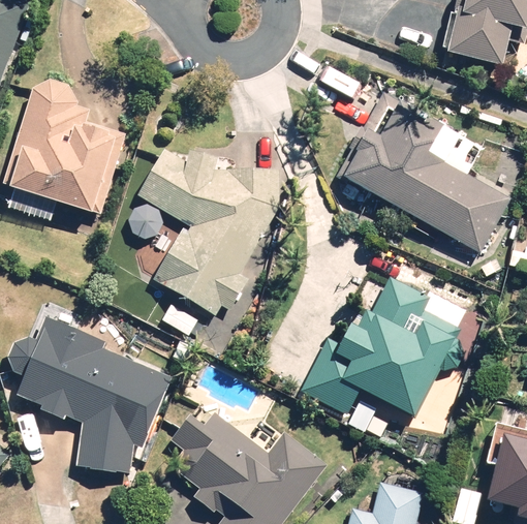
[(0,0),(0,85),(28,3),(19,0),(0,0)]
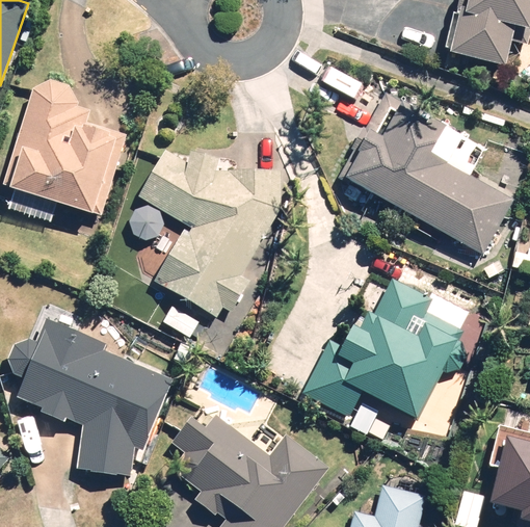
[(460,0),(447,55),(503,69),(512,29),(528,33),(529,26),(529,0),(460,0)]
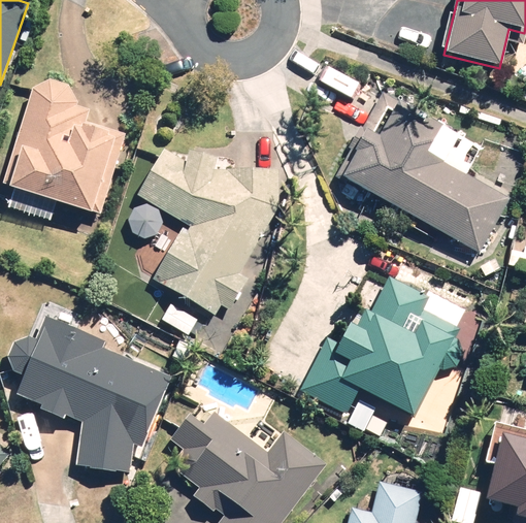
[(1,188),(11,190),(6,206),(51,220),(54,206),(97,220),(122,133),(85,123),(89,108),(77,105),(67,85),(47,78),(30,89),(1,188)]
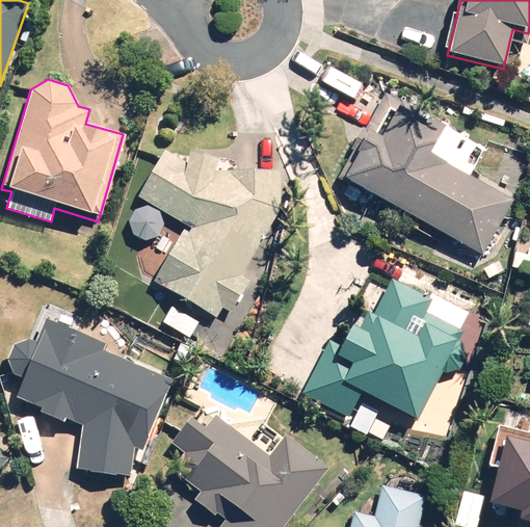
[(364,130),(338,177),(483,256),(513,200),(469,176),(483,150),(440,126),(436,132),(396,110),(380,139),(364,130)]
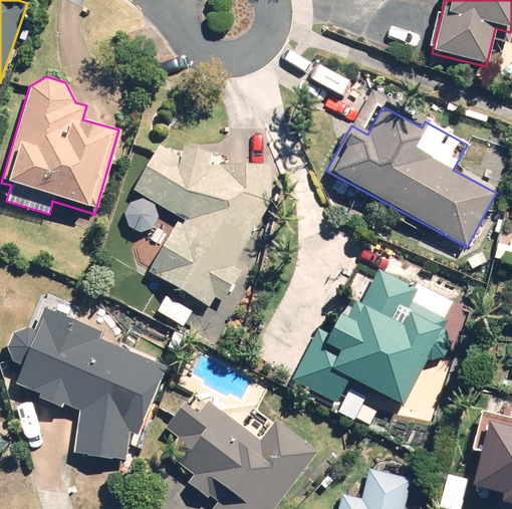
[(234,264),(272,202),(271,166),(210,164),(212,156),(183,148),(180,157),(161,145),(134,189),(181,217),(149,270),(208,305),(215,294),(224,299),(242,269),(234,264)]
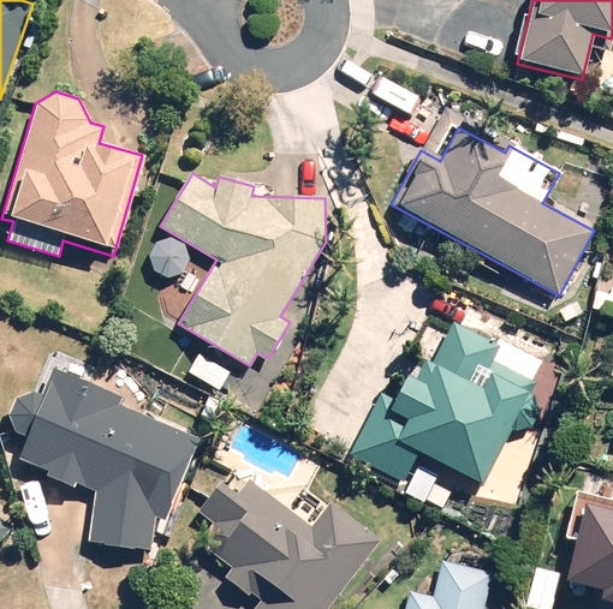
[(396,399),(382,392),(349,457),(447,507),(454,491),(433,481),(439,469),(477,488),(542,360),(493,335),(489,342),(452,323),(430,365),(423,362),(411,384),(405,381),(396,399)]
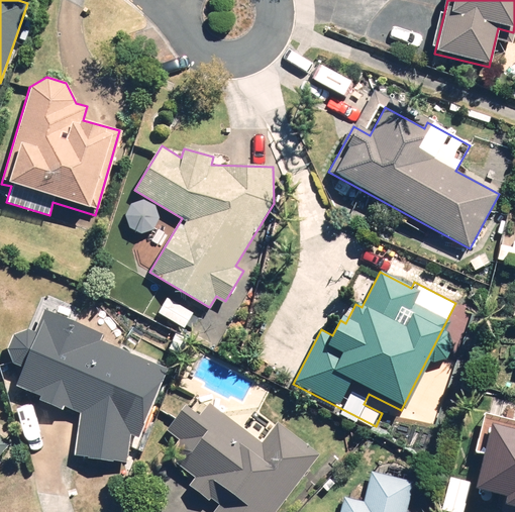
[(193,311),(166,298),(159,313),(186,326),(193,311)]
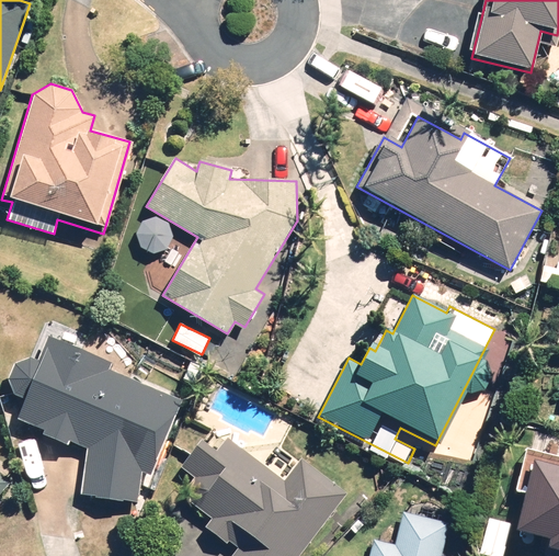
[(112,364),(46,338),(40,362),(14,354),(3,390),(23,396),(16,416),(41,423),(36,439),(61,446),(64,440),(86,446),(81,498),(139,502),(143,472),(151,475),(181,398),(110,370),(112,364)]
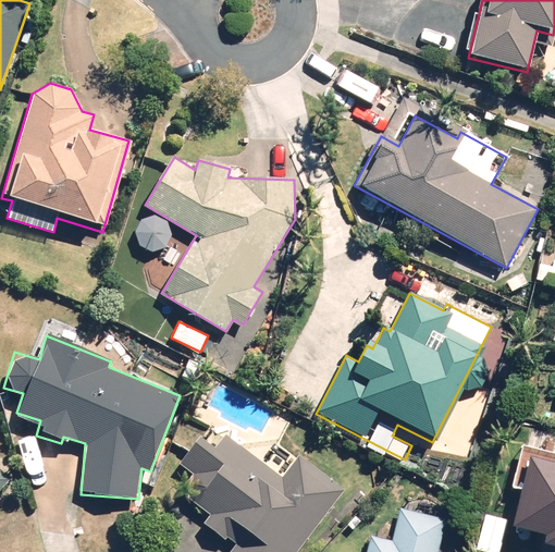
[(295,551),(344,488),(298,453),(282,476),(226,432),(212,450),(197,439),(179,463),(192,473),(184,483),(194,491),(187,500),(208,515),(201,525),(220,539),(223,534),(235,543),(227,551),(295,551)]
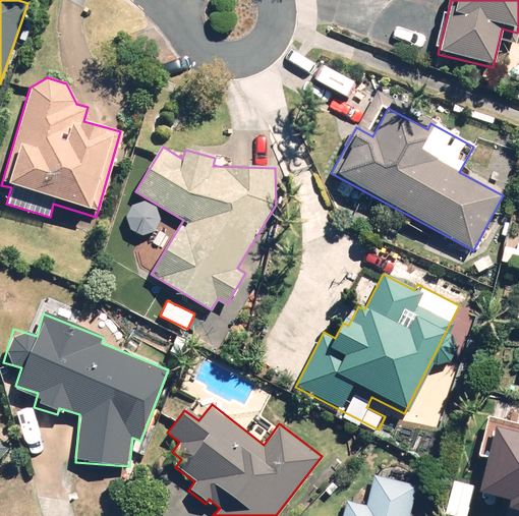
[(518,434),(489,426),(474,491),(508,498),(505,510),(518,513),(518,434)]
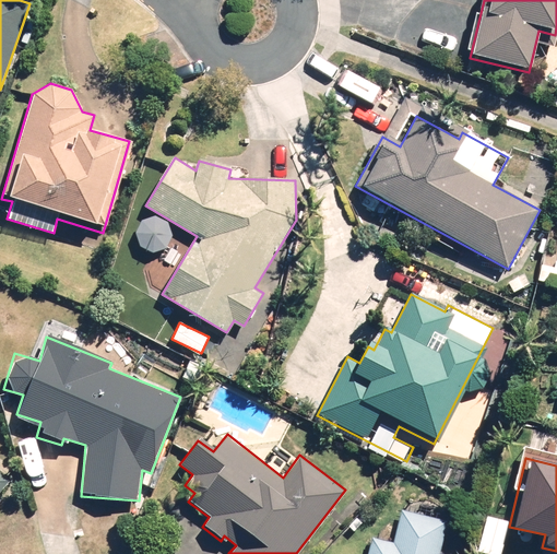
[(0,494),(13,480),(0,469),(0,494)]
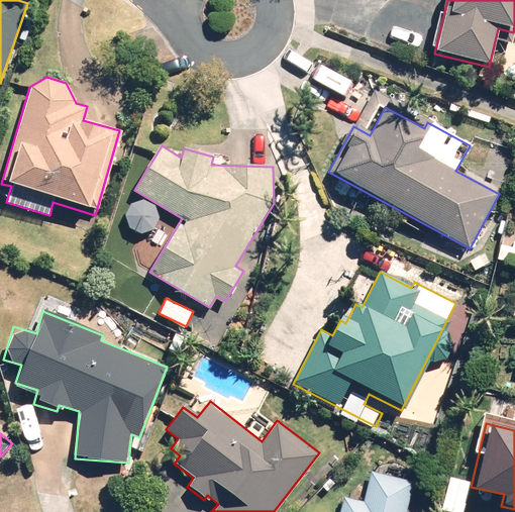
[(411,511),(412,511),(406,510),(412,480),(370,471),(364,499),(342,495),(338,511),(411,511)]
